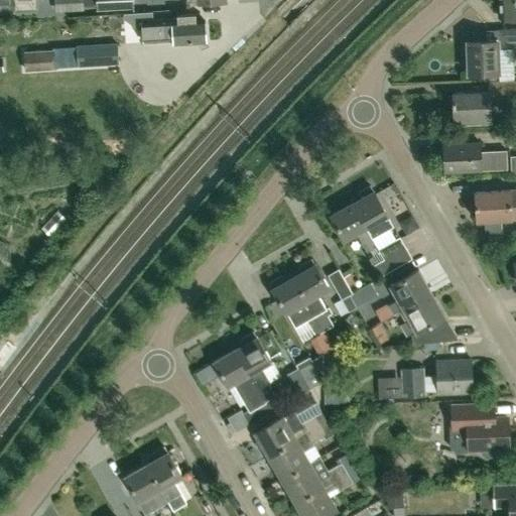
[(54,0),(55,11),(85,10),(84,0),(54,0)]
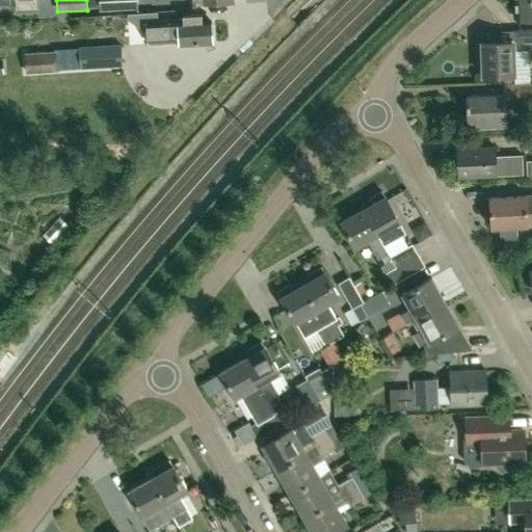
[(99,0),(100,10),(137,8),(137,0),(99,0)]
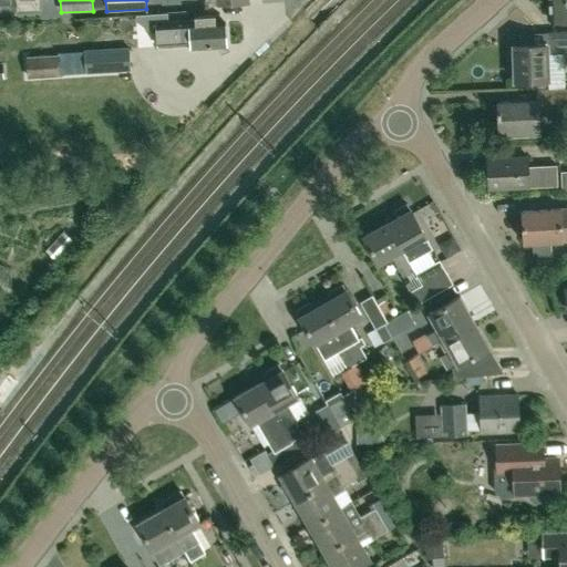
[(566,0),(549,0),(552,20),(566,19),(566,0)]
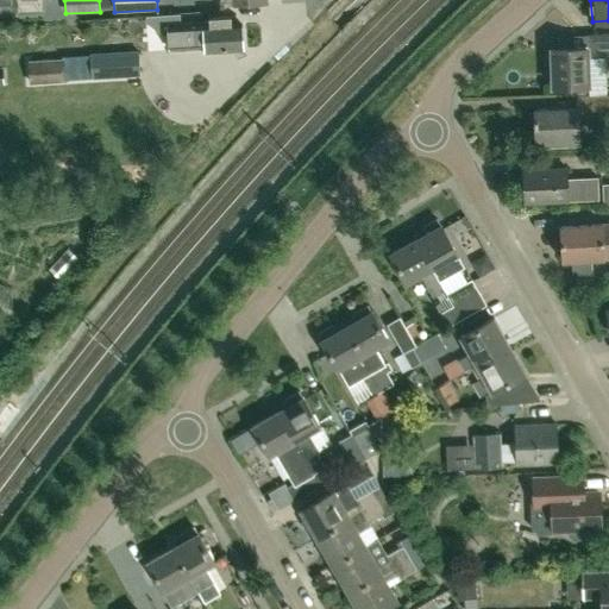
[(163,33),(170,33),(171,48),(205,45),(205,50),(243,48),(242,23),(231,23),(231,16),(209,18),(209,25),(205,25),(205,22),(181,23),(180,13),(146,16),(146,23),(163,33)]
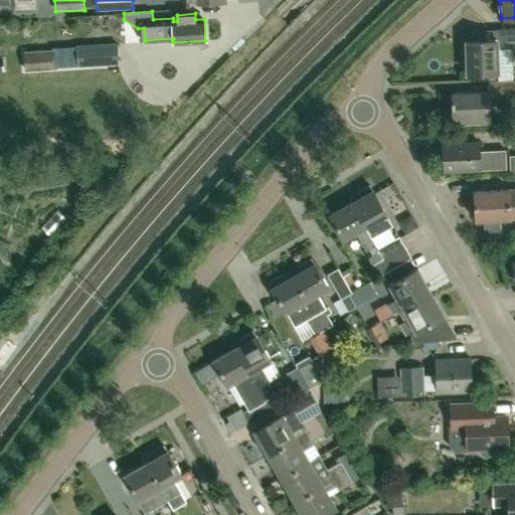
[(514,28),(503,29),(503,47),(514,46),(514,28)]
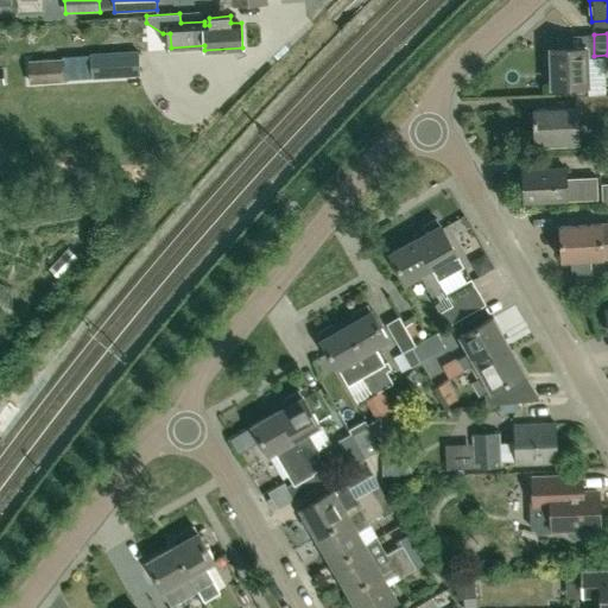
[(552,86),(588,84),(587,46),(551,48),(552,86)]
